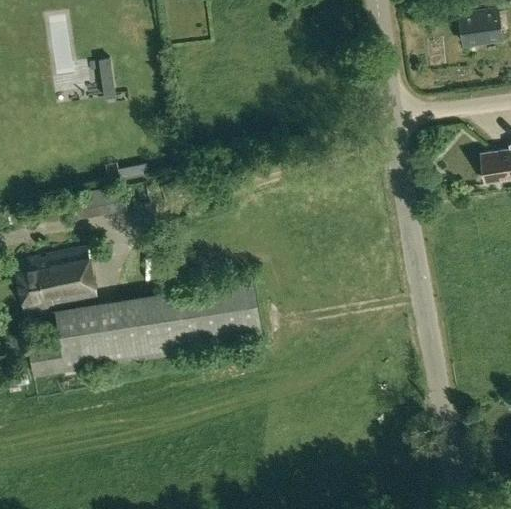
[(499,7),(461,13),(467,47),(504,41),(500,16),(507,15),(506,6),(499,7)]
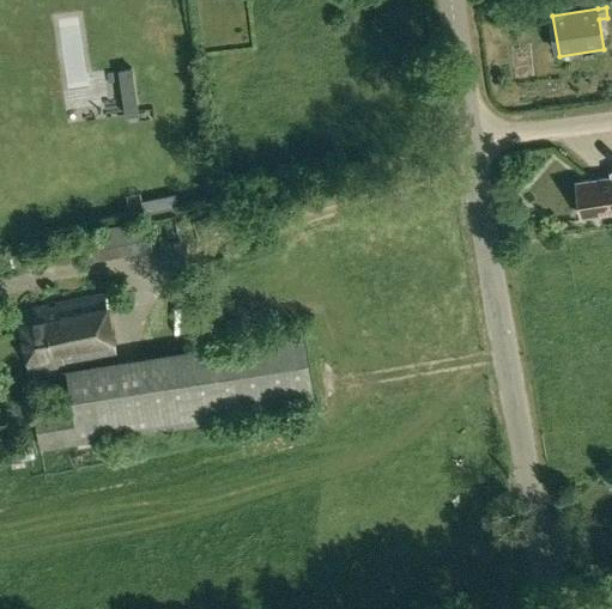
[(120,95),(101,97),(95,29),(72,31),(80,127),(122,123),(120,95)]
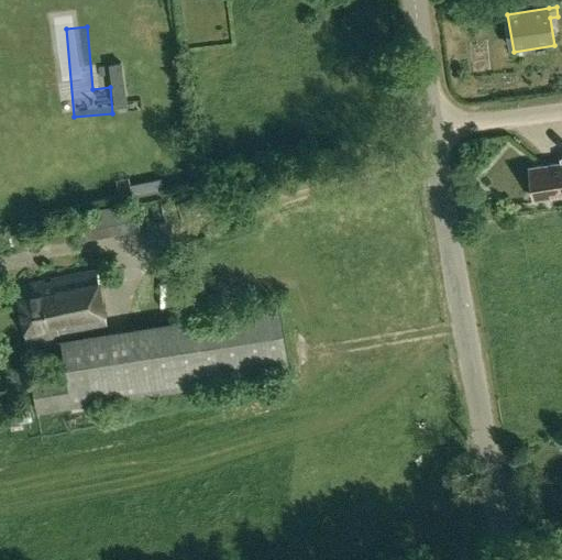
[(127,108),(121,65),(109,66),(114,109),(127,108)]
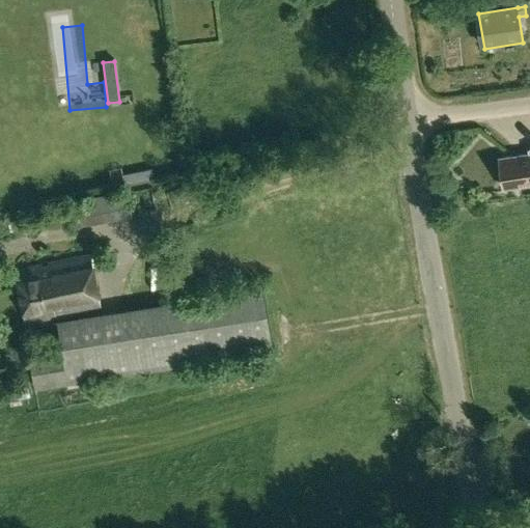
[(506,189),(529,186),(529,149),(527,153),(528,157),(503,159),(506,189)]
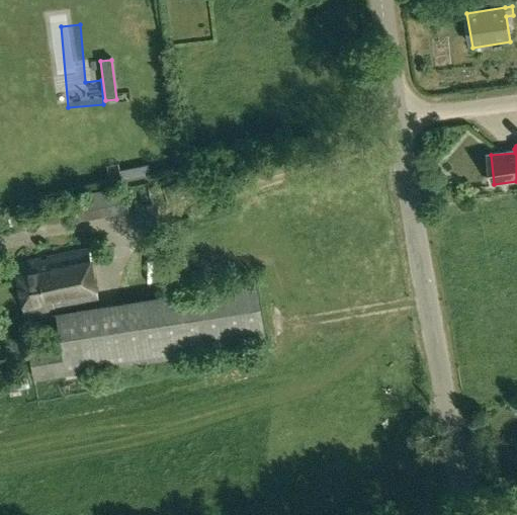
[(100,304),(91,253),(17,266),(27,317),(100,304)]
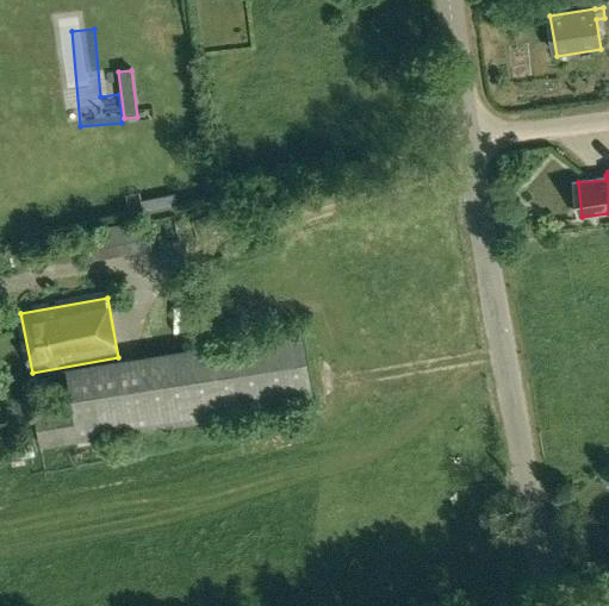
[(66,372),(70,399),(76,442),(314,405),(302,333),(66,372)]
